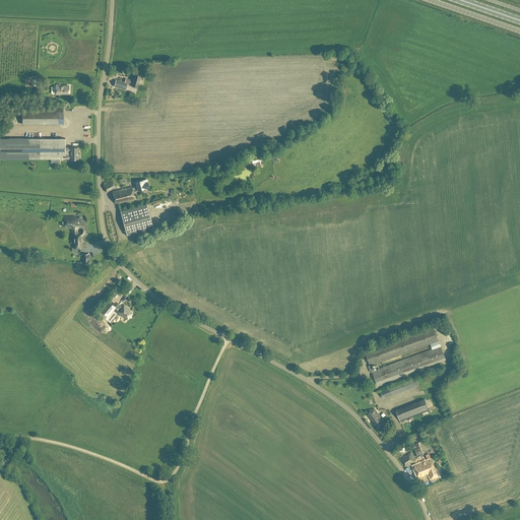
[(138,87),(140,79),(141,79),(142,75),(133,72),(132,77),(133,77),(132,80),(126,78),(125,82),(116,79),(114,87),(126,90),(128,83),(131,84),(131,86),(138,87)]
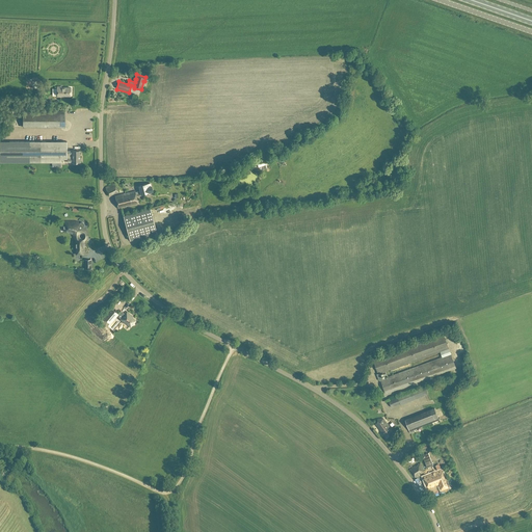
[(56,87),(56,97),(60,97),(71,97),(71,88),(61,88),(61,87),(56,87)]
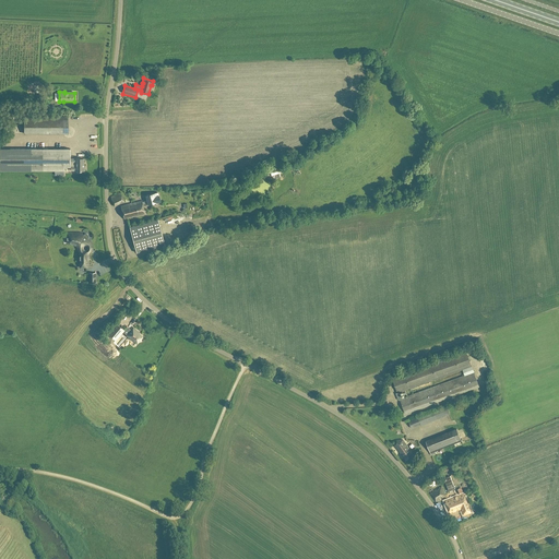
[(24,134),(68,133),(68,117),(24,117),(24,134)]
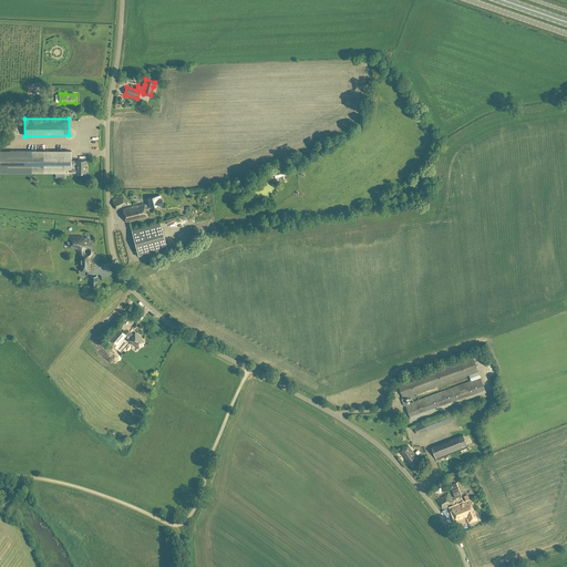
[(84,161),(78,161),(71,161),(71,151),(0,151),(0,173),(65,174),(65,169),(71,169),(72,169),(72,174),(78,174),(85,174),(85,167),(84,167),(84,161)]
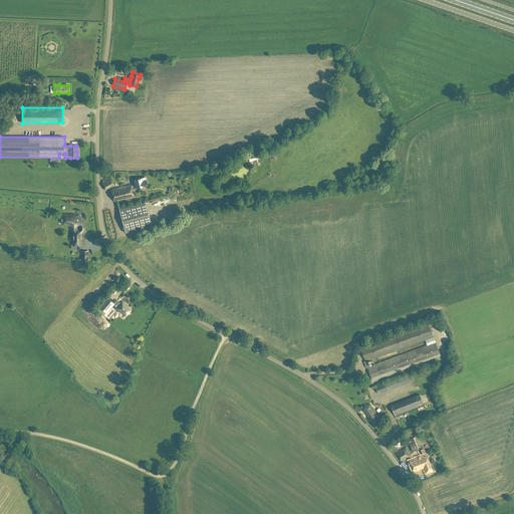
[(141,188),(141,187),(148,185),(146,177),(135,180),(136,185),(131,186),(131,185),(111,190),(114,202),(134,197),(132,189),(137,188),(138,189),(141,188)]
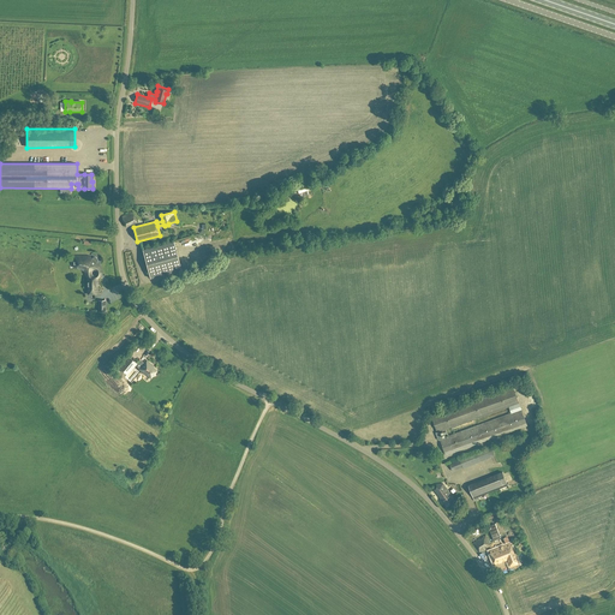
[(121,218),(125,227),(137,222),(133,215),(131,213),(121,218)]
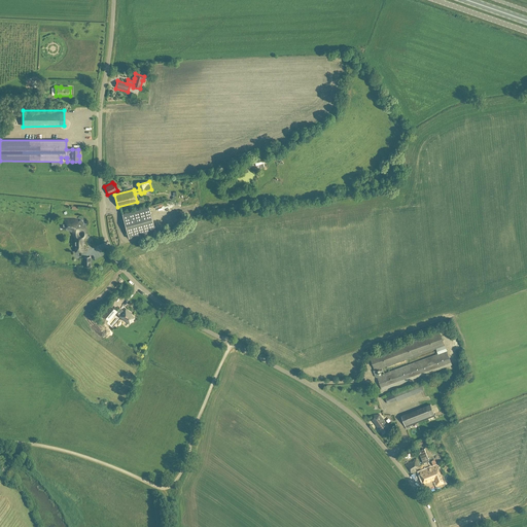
[(121,214),(129,239),(155,231),(149,207),(121,214)]
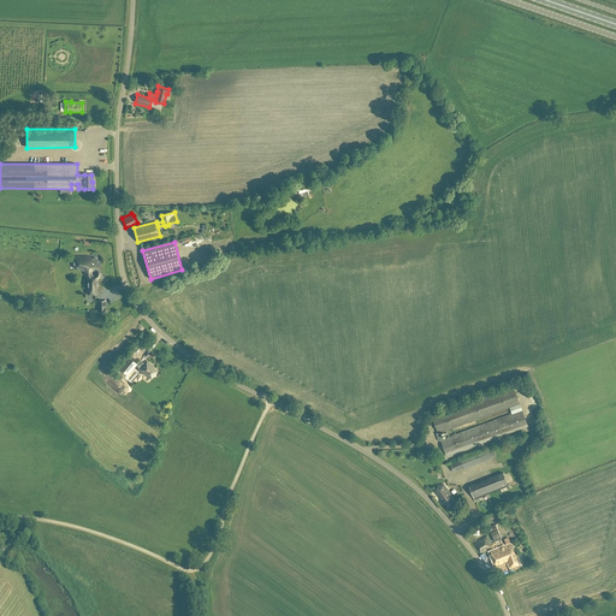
[(99,266),(96,264),(98,261),(96,260),(95,259),(94,259),(93,260),(88,258),(84,258),(73,258),(73,266),(76,266),(80,267),(82,268),(86,271),(87,273),(89,276),(89,277),(89,295),(96,295),(96,286),(98,285),(98,283),(96,283),(96,279),(98,277),(96,276),(95,277),(93,276),(92,274),(92,273),(92,271),(93,270),(95,270),(96,271),(98,272),(98,273),(100,273),(100,270),(99,266)]
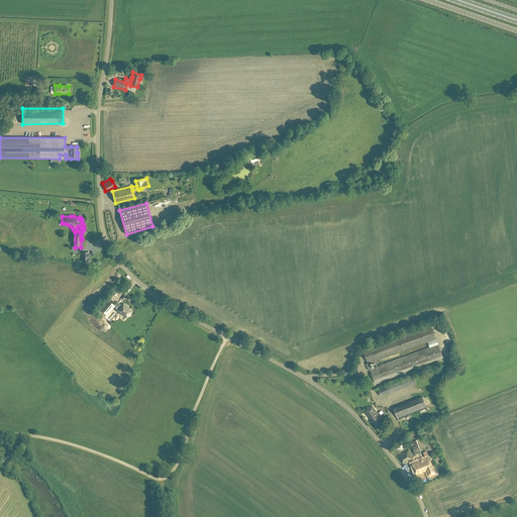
[(107,299),(99,308),(105,313),(105,314),(107,315),(111,311),(114,307),(115,306),(107,299)]
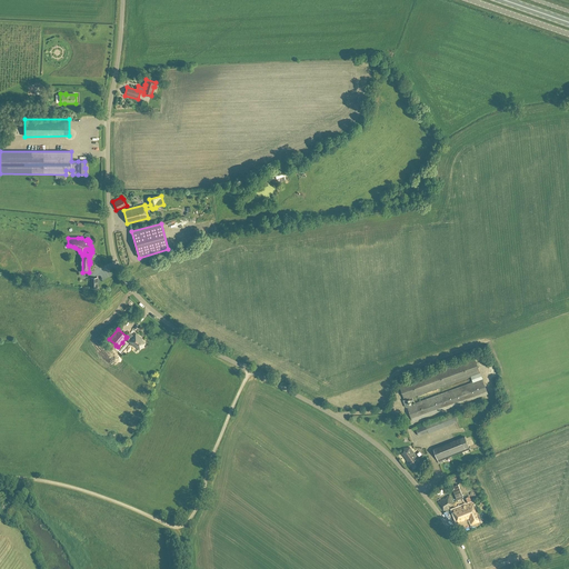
[(136,333),(130,340),(127,337),(126,338),(122,342),(125,345),(127,343),(128,342),(135,348),(136,347),(139,350),(141,348),(143,348),(143,346),(146,343),(141,340),(141,338),(136,333)]
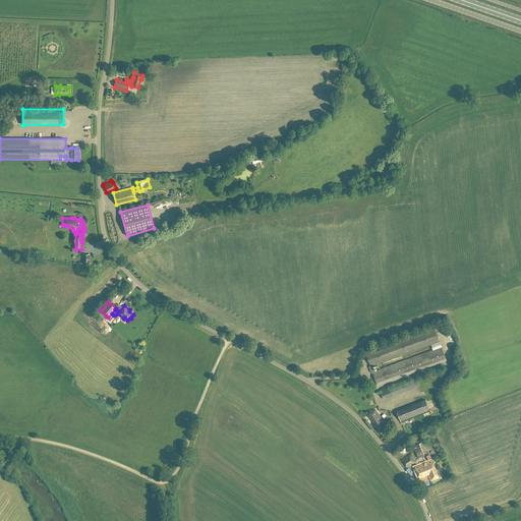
[(369,366),(371,373),(372,372),(378,386),(447,360),(442,347),(440,342),(435,328),(365,353),(370,366),(369,366)]
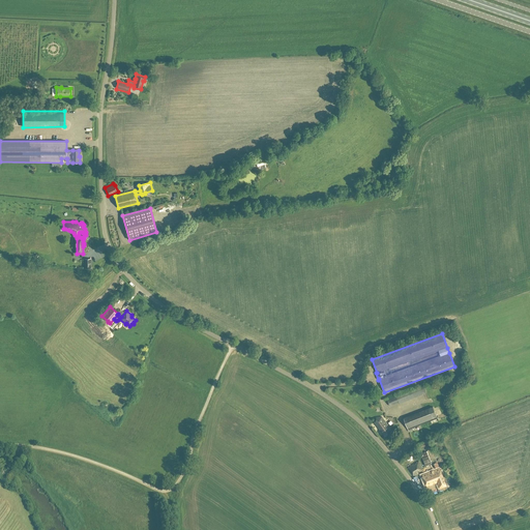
[(422,385),(395,395),(399,403),(399,404),(425,393),(422,385)]
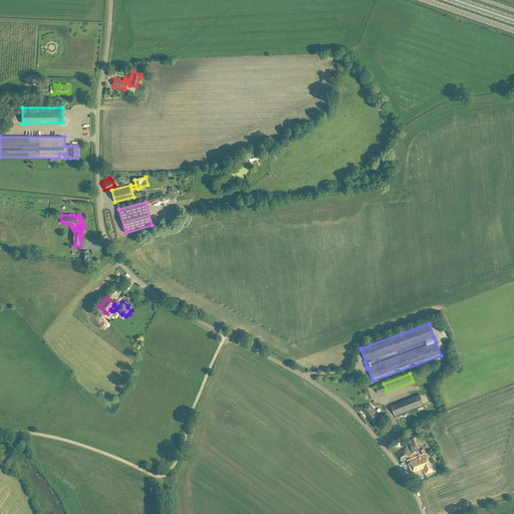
[(383,382),(374,386),(377,394),(387,391),(383,383),(383,382)]
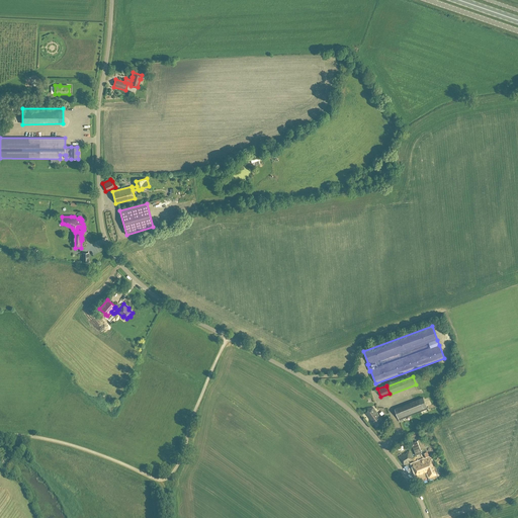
[(395,409),(400,422),(404,420),(404,418),(427,409),(423,398),(395,409)]
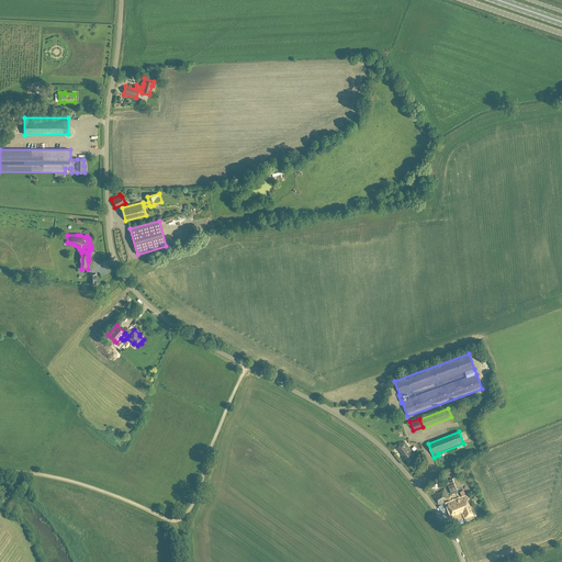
[(404,442),(398,442),(400,446),(396,448),(407,463),(415,458),(404,442)]
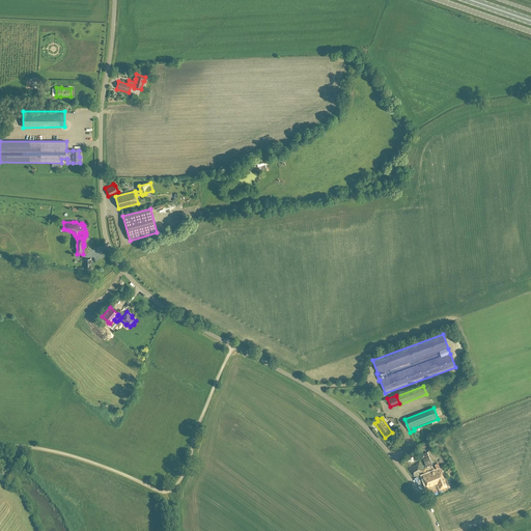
[(415,466),(414,465),(408,469),(414,478),(419,475),(418,473),(424,468),(420,462),(416,464),(417,465),(415,466)]
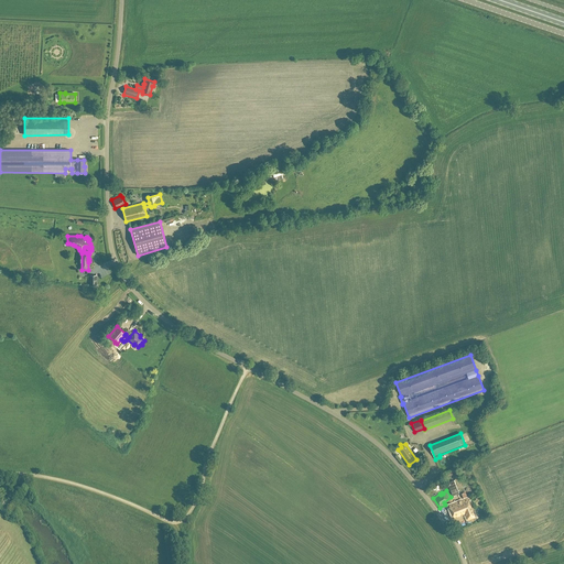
[(468,499),(449,506),(454,518),(466,513),(468,519),(475,517),(468,499)]
